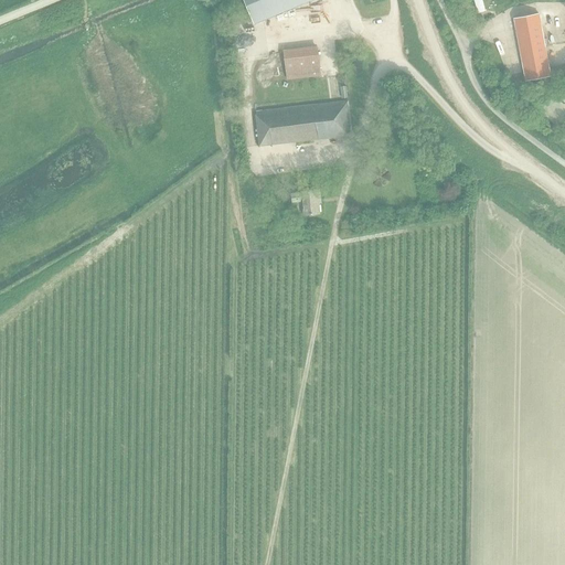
[(243,0),(254,24),(312,0),(243,0)]
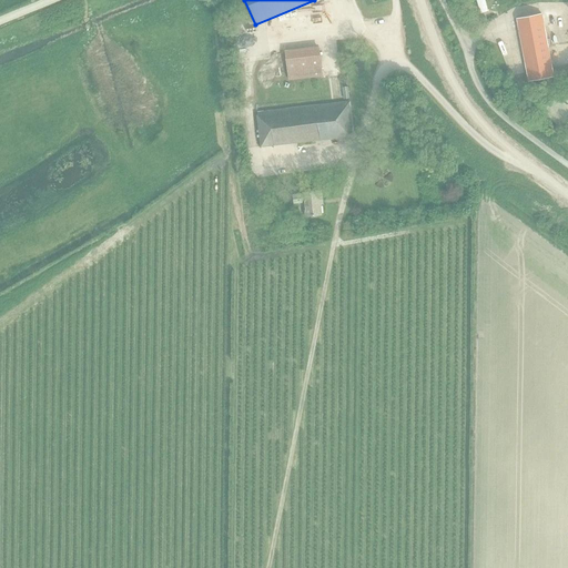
[(485,0),(476,0),(480,13),(488,12),(485,0)]
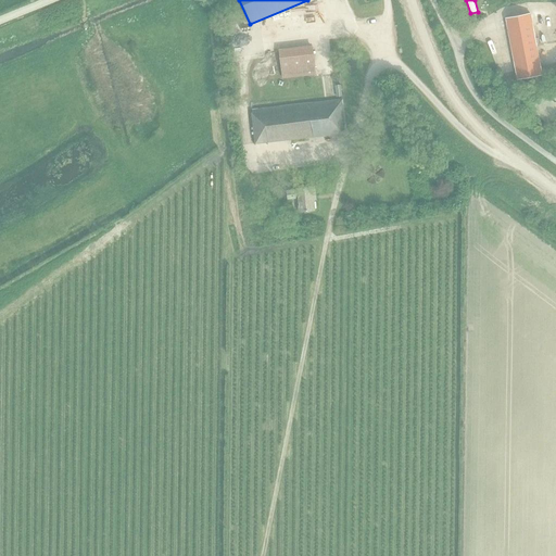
[(555,63),(540,67),(530,13),(506,17),(517,79),(536,75),(536,74),(555,71),(555,63)]
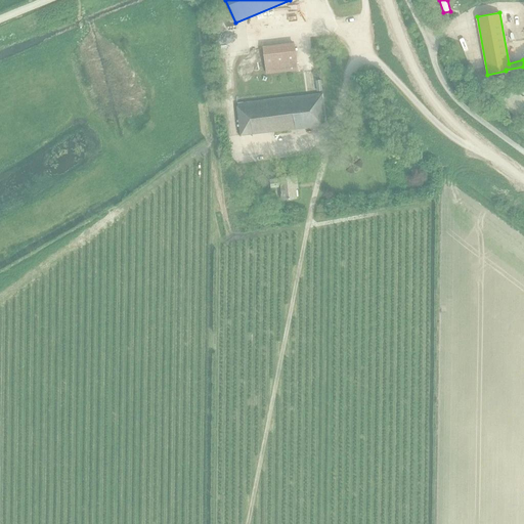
[(295,45),(263,49),(265,72),(297,69),(295,45)]
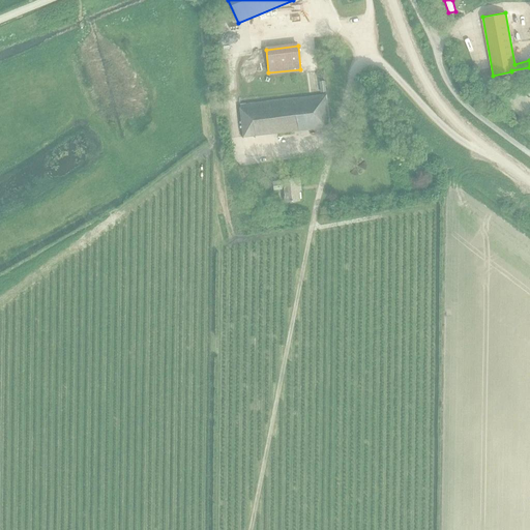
[(330,126),(326,94),(240,105),(243,137),(330,126)]
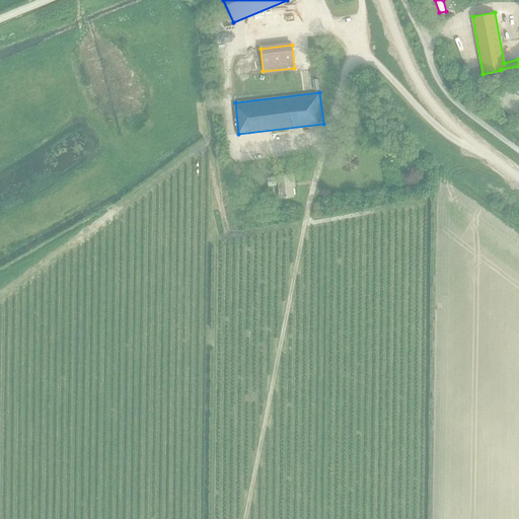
[(278,184),(279,198),(293,196),(292,182),(294,182),(293,174),(277,176),(277,177),(268,178),(269,186),(278,184)]
